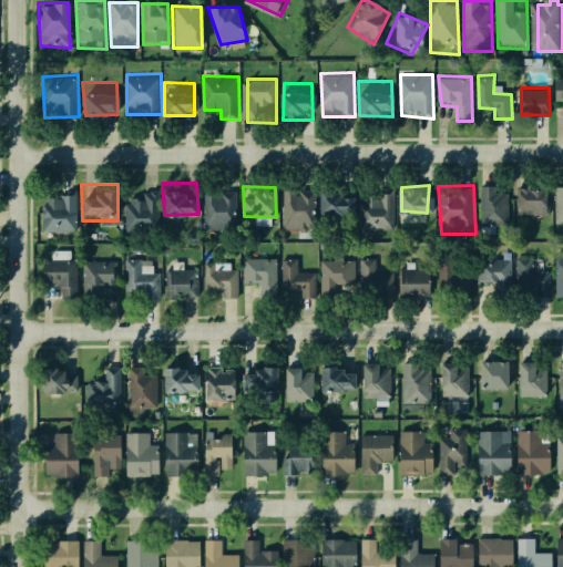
[(483,187),(513,186),(514,227),(484,227),(483,187)]
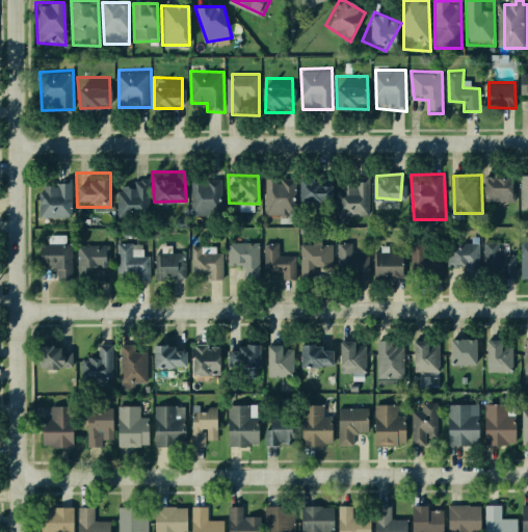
[(268,176),(298,176),(299,193),(289,192),(289,215),(268,214),(268,176)]
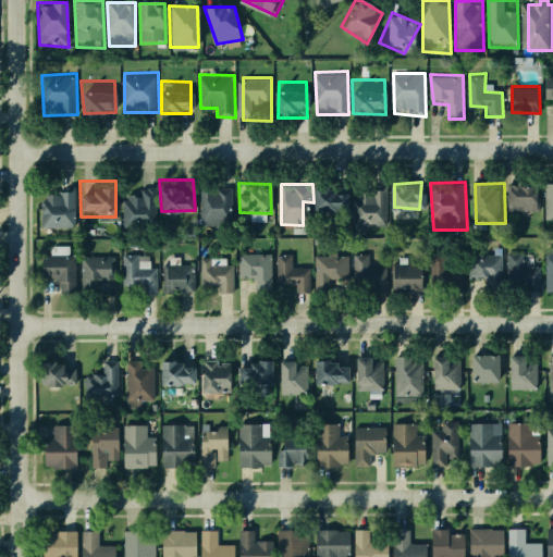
[(508,185),(537,184),(538,210),(510,210),(508,185)]
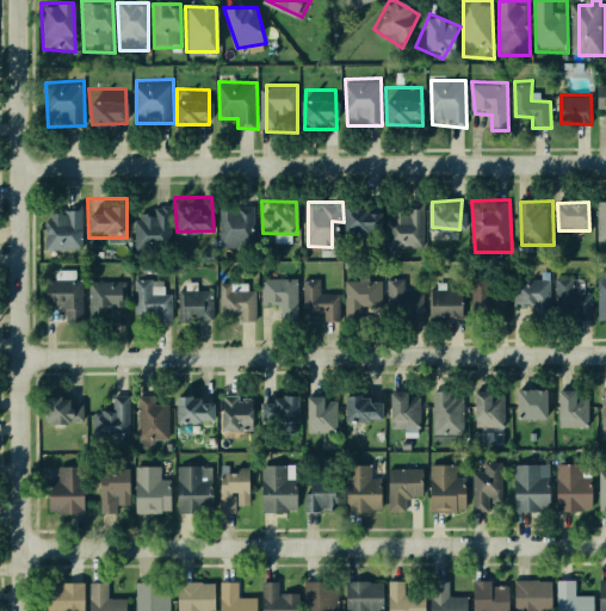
[(50,205),(84,204),(82,250),(49,248),(50,205)]
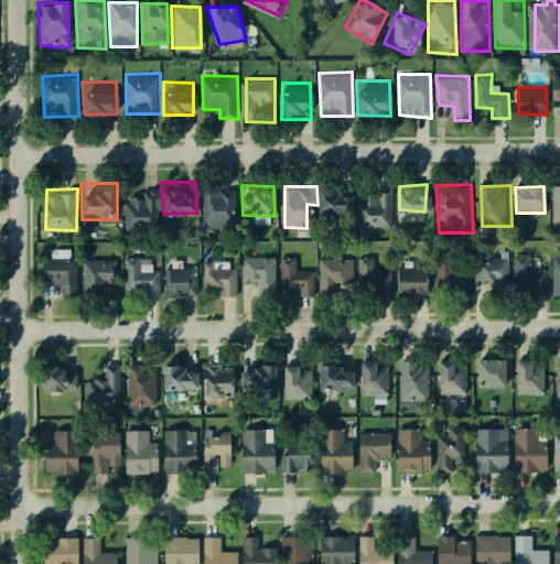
[(321,188),(345,188),(346,224),(321,224),(321,188)]
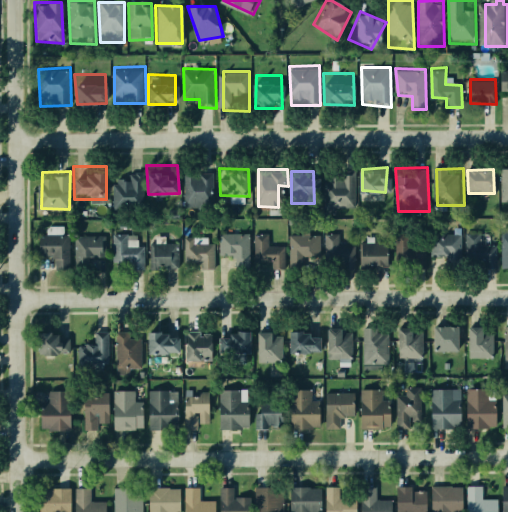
[(319,172),(357,171),(359,216),(319,215),(319,172)]
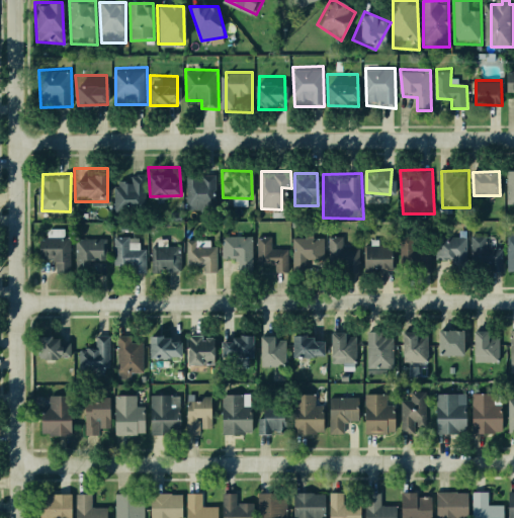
[(190,175),(216,174),(216,208),(189,209),(190,175)]
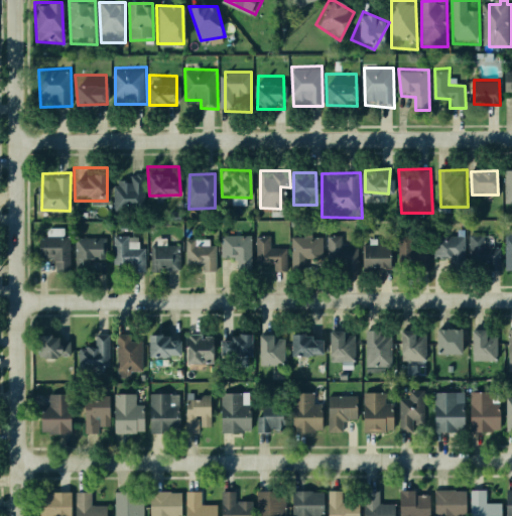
[(114,179),(141,179),(142,204),(116,204),(114,179)]
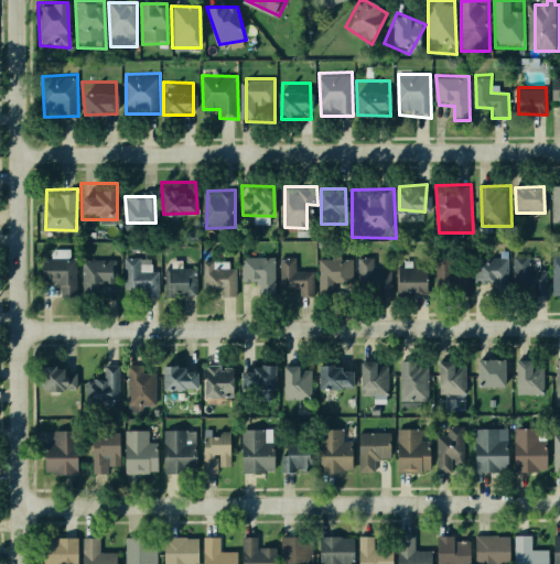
[(516,253),(530,253),(531,268),(546,269),(547,293),(534,293),(532,284),(515,284),(516,253)]
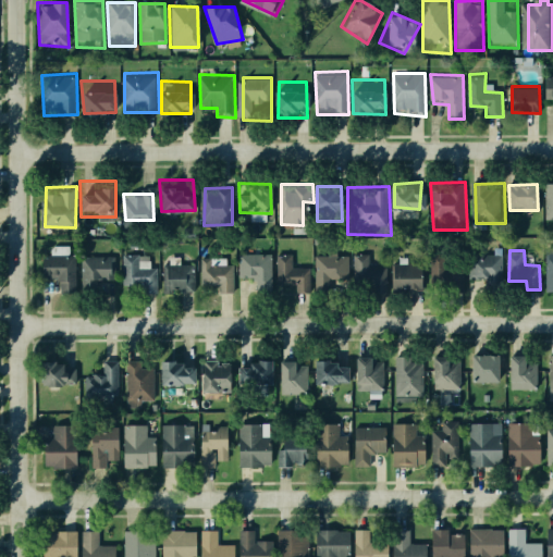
[(238,254),(272,252),(274,283),(241,283),(238,254)]
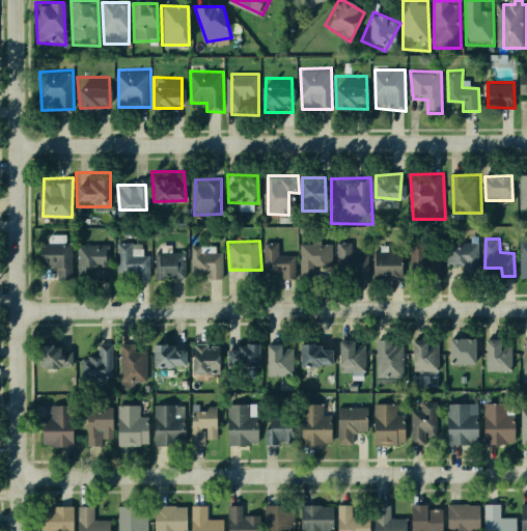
[(118,243),(142,242),(142,254),(153,254),(154,283),(139,282),(139,268),(119,267),(118,243)]
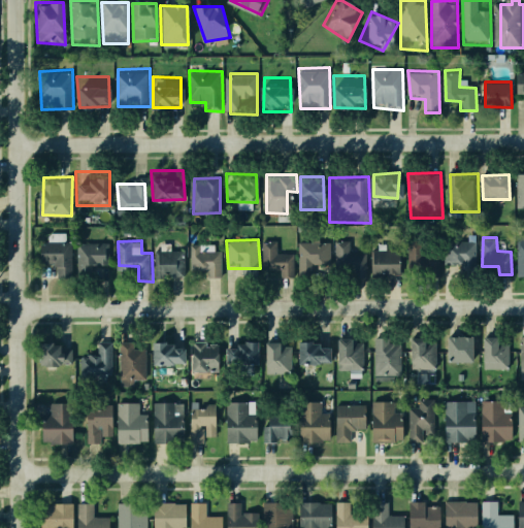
[(262,241),(279,241),(277,253),(295,253),(296,276),(283,275),(281,268),(263,268),(262,241)]
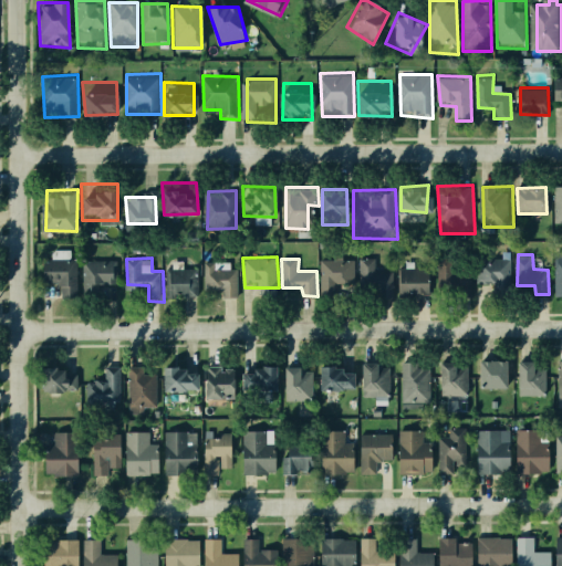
[(321,259),(355,259),(356,292),(322,292),(321,259)]
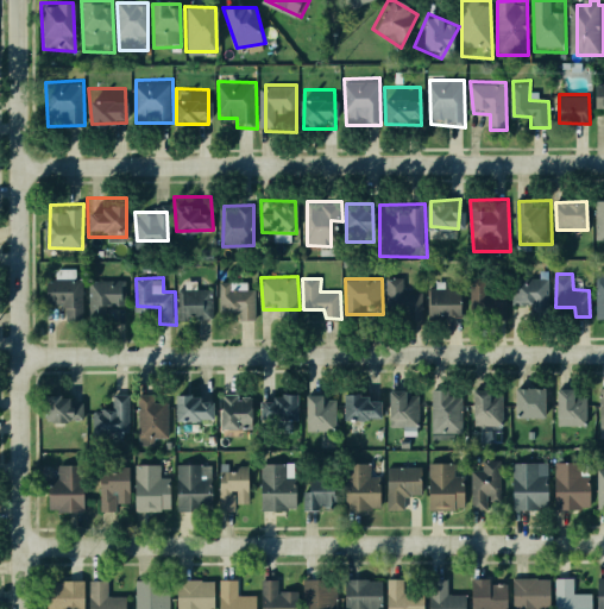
[(388,278),(406,278),(406,292),(426,292),(426,321),(410,321),(410,307),(387,306),(388,278)]
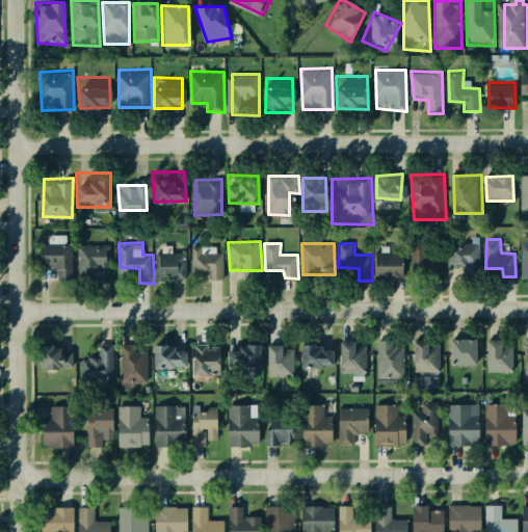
[(448,243),(478,243),(478,273),(451,274),(448,243)]
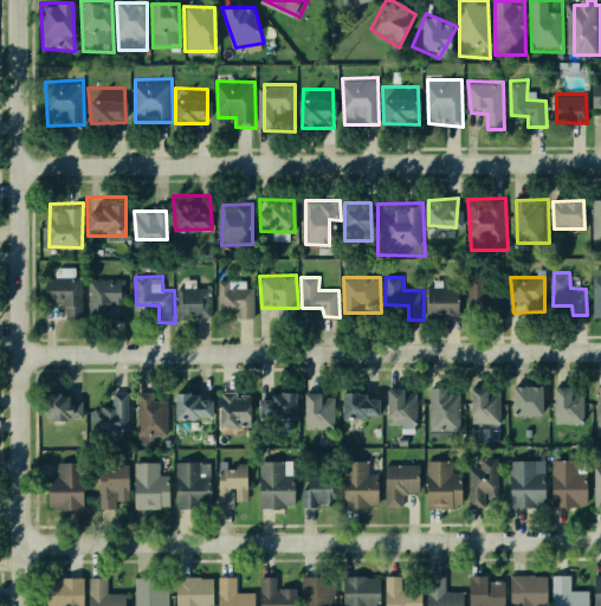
[(47,278),(83,278),(84,318),(68,318),(66,304),(46,303),(47,278)]
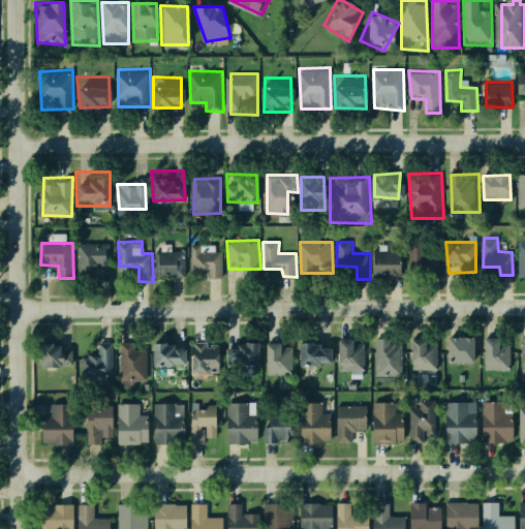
[(80,243),(110,243),(111,269),(80,269),(80,243)]
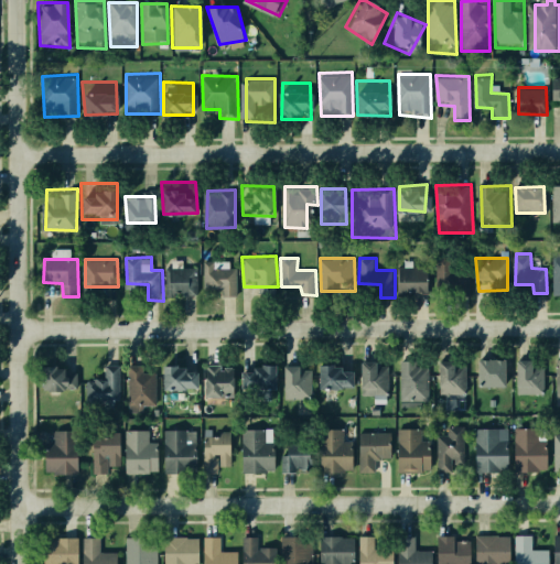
[(207,266),(238,264),(240,297),(225,297),(223,286),(205,288),(207,266)]
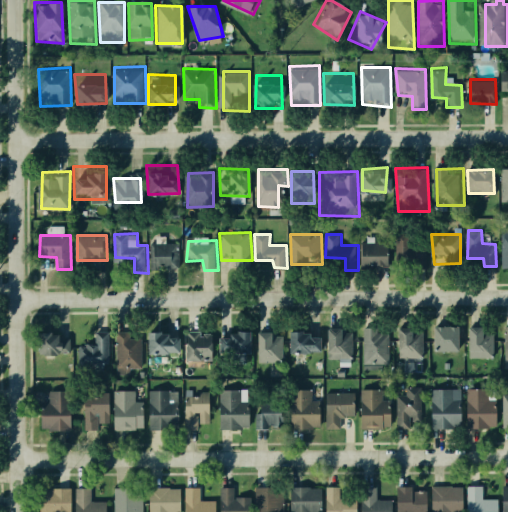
[(154,243),(179,243),(181,269),(154,270),(154,243)]
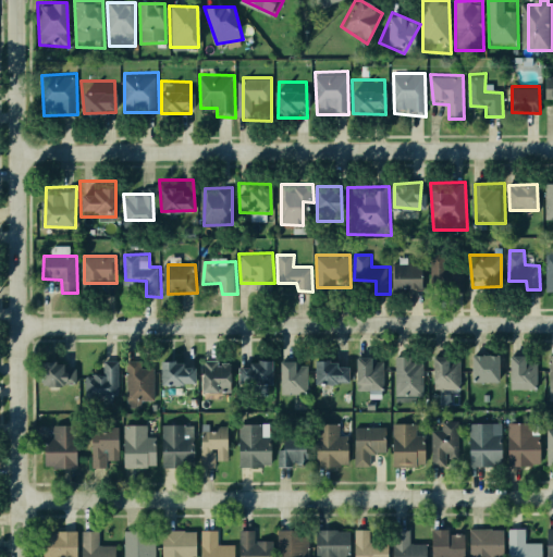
[(394,265),(420,264),(421,289),(393,287),(394,265)]
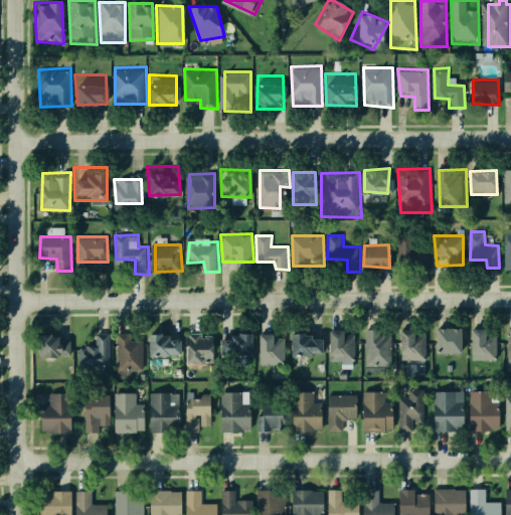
[(393,244),(429,245),(430,270),(392,269),(393,244)]
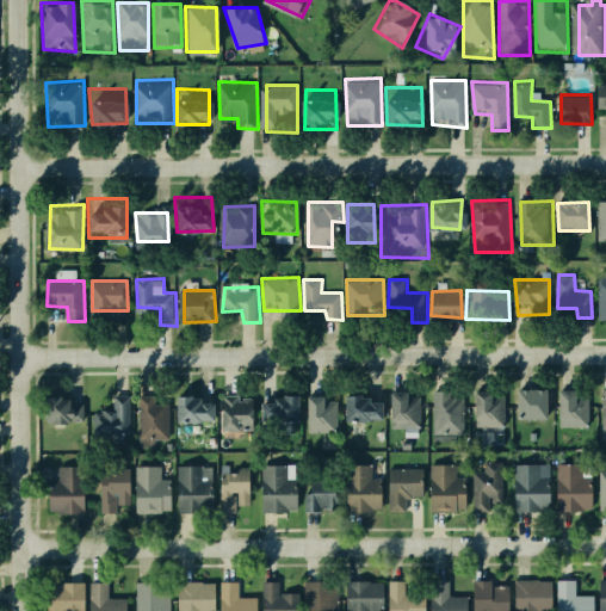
[(45,386),(70,386),(73,425),(47,425),(45,386)]
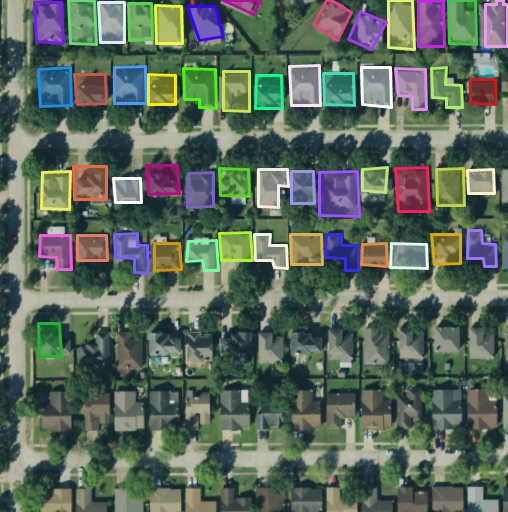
[(432,327),(457,325),(458,351),(432,351),(432,327)]
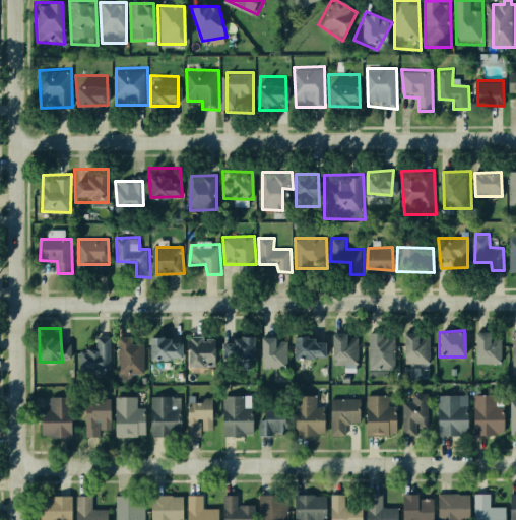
[(331,331),(367,331),(369,364),(332,366),(331,331)]
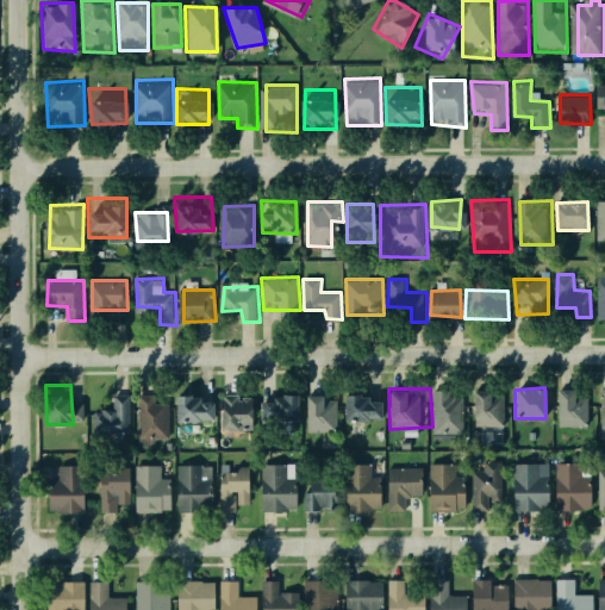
[(474,390),(503,388),(505,428),(475,428),(474,390)]
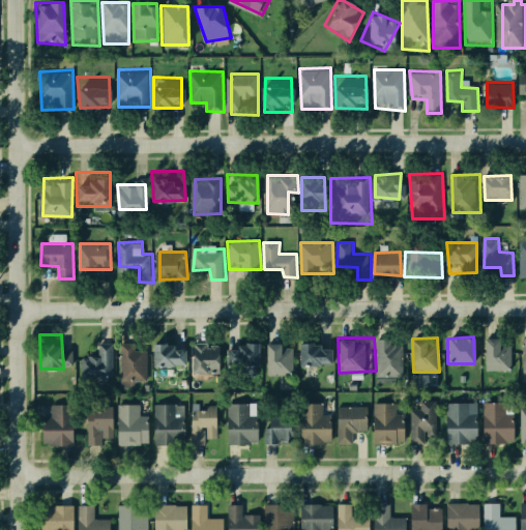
[(152,339),(183,339),(184,364),(153,364),(152,339)]
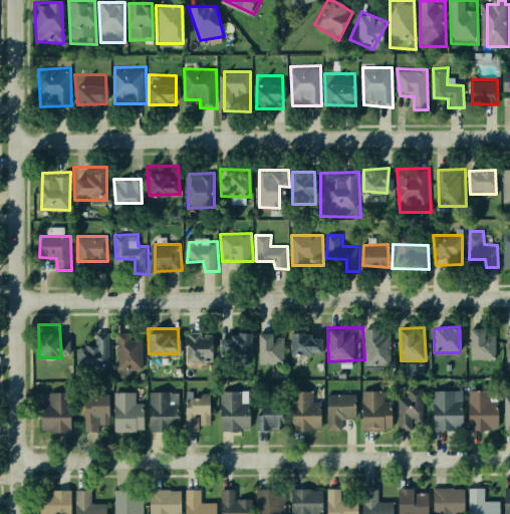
[(367,328),(392,328),(394,364),(368,364),(367,328)]
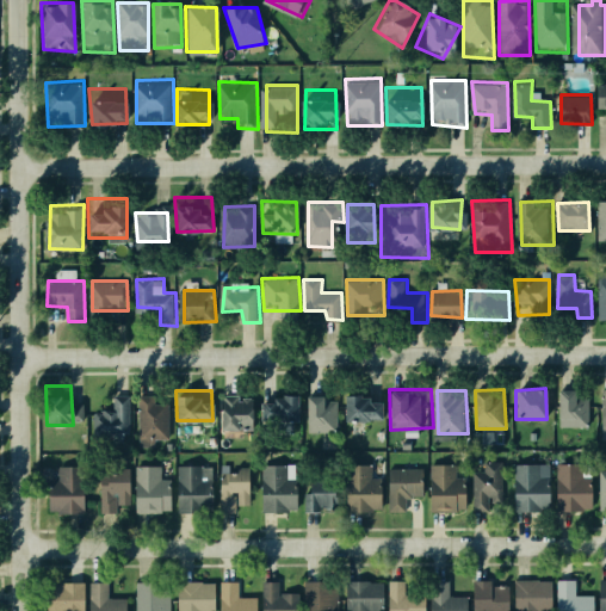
[(556,390),(587,390),(588,425),(557,424),(556,390)]
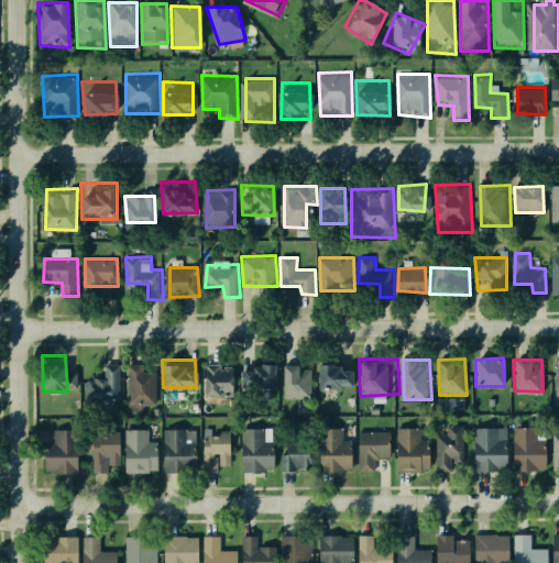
[(131,362),(154,361),(156,406),(132,406),(131,362)]
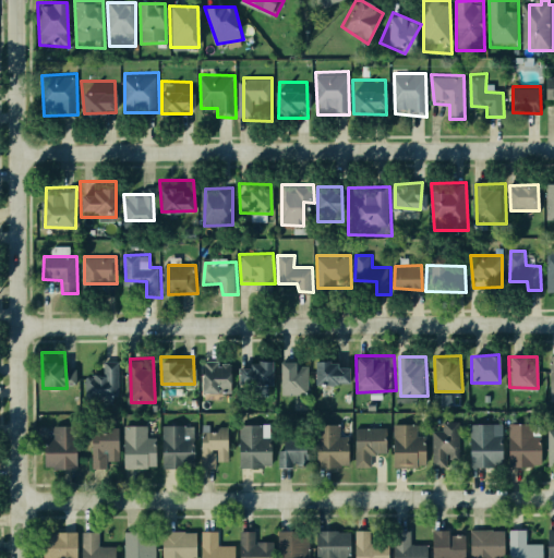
[(104,359),(121,359),(122,405),(82,404),(83,374),(96,373),(95,359),(104,359)]
